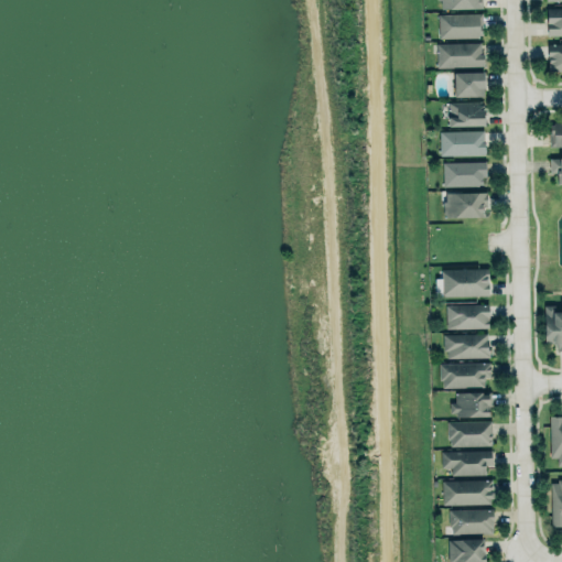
[(442,0),(442,9),(484,8),(484,0),(442,0)]
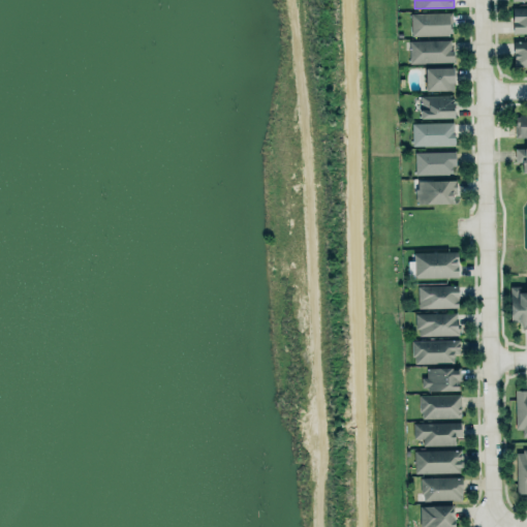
[(526,7),(514,8),(515,33),(526,32),(526,7)]
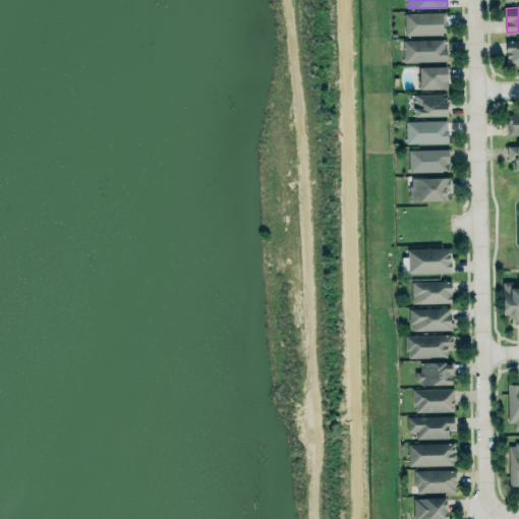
[(406,13),(447,12),(448,33),(443,33),(443,35),(406,36),(406,13)]
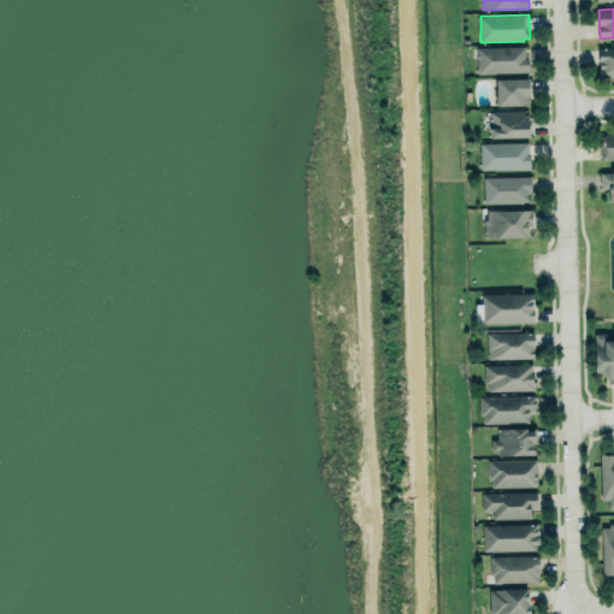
[(479,48),(527,47),(527,59),(530,59),(530,69),(529,69),(529,72),(491,72),(490,74),(479,75),(479,48)]
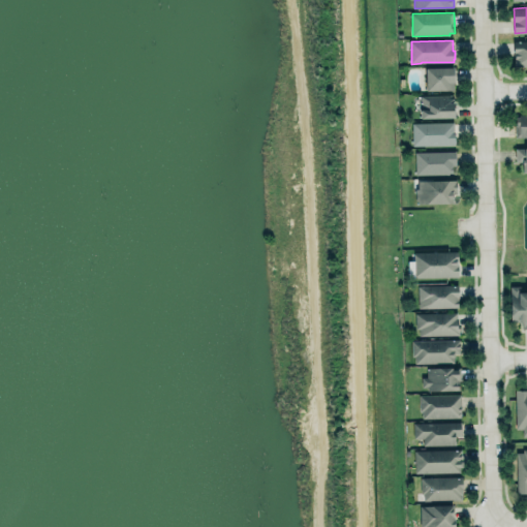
[(526,41),(515,42),(515,67),(526,66),(526,41)]
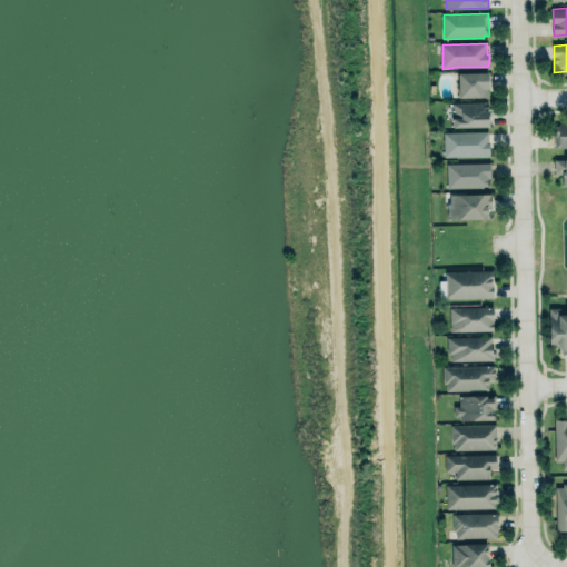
[(459,72),(489,71),(490,88),(489,88),(489,96),(459,97),(459,72)]
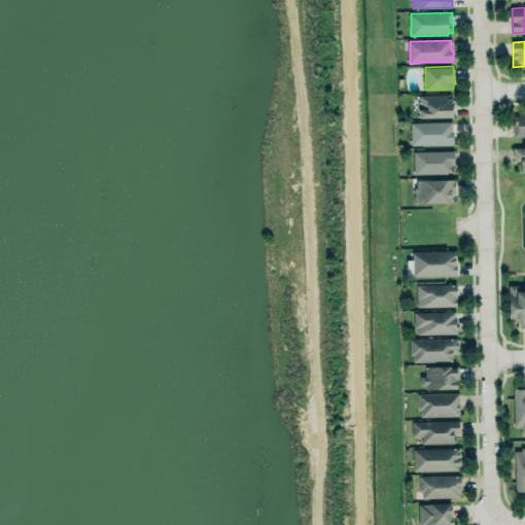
[(419,96),(450,95),(450,98),(452,98),(452,101),(454,101),(454,117),(419,117),(419,96)]
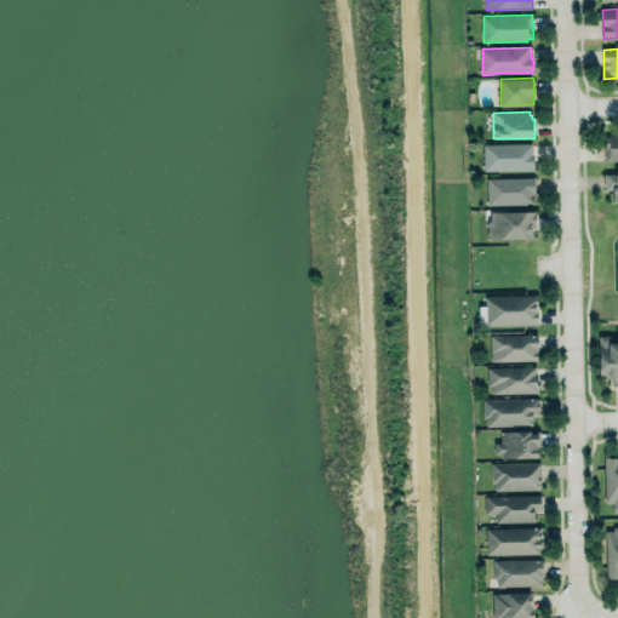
[(606,162),(617,161),(617,136),(605,137),(606,162)]
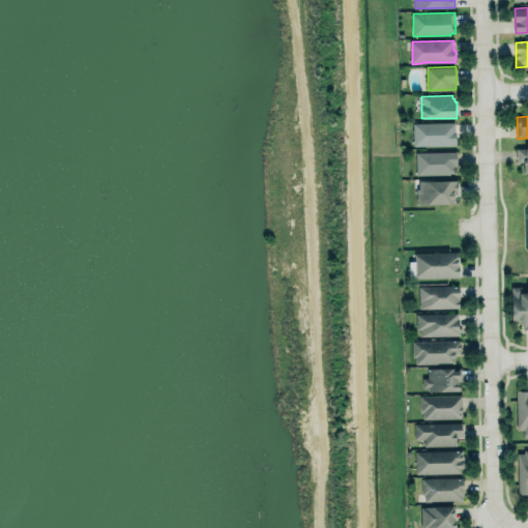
[(414,123),(456,123),(456,134),(457,134),(457,146),(414,146),(414,123)]
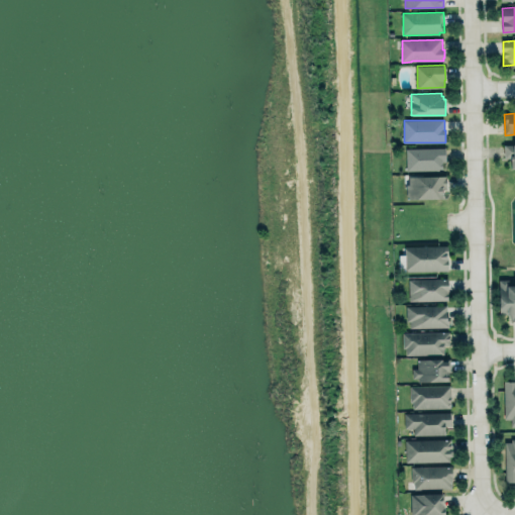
[(505,145),(513,145),(513,143),(514,143),(514,168),(512,168),(512,159),(505,159),(505,145)]
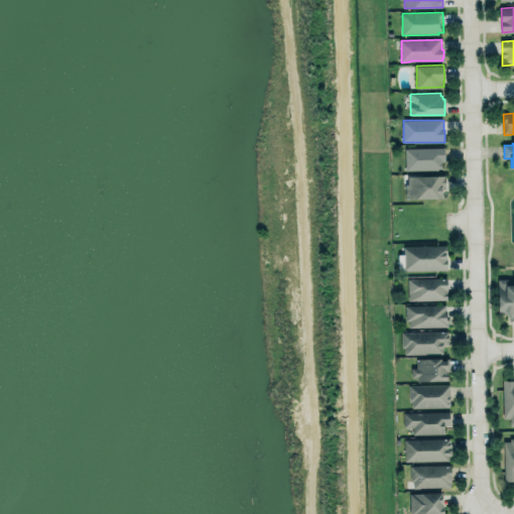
[(406,148),(445,147),(445,160),(442,161),(442,169),(438,169),(438,170),(406,171),(406,148)]
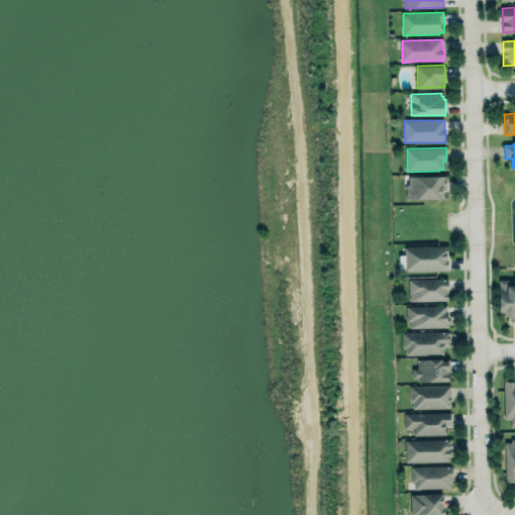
[(445,177),(408,178),(408,200),(446,199),(445,177)]
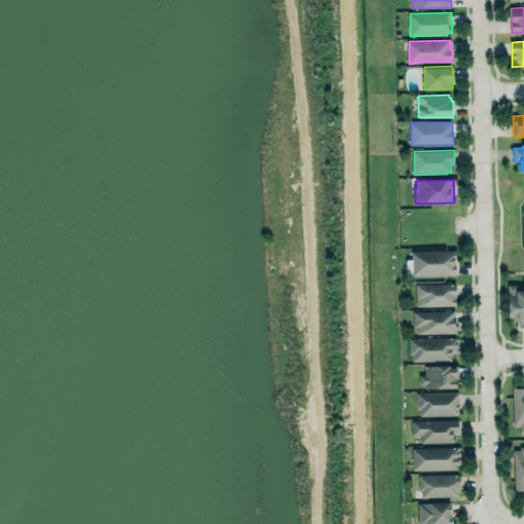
[(412,252),(413,277),(457,275),(456,251),(412,252)]
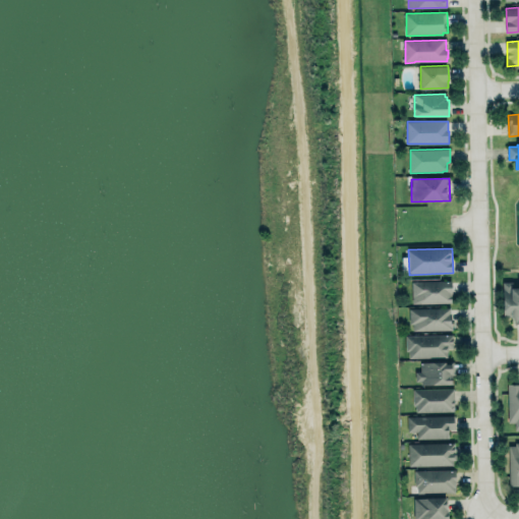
[(412,283),(413,305),(453,303),(452,282),(412,283)]
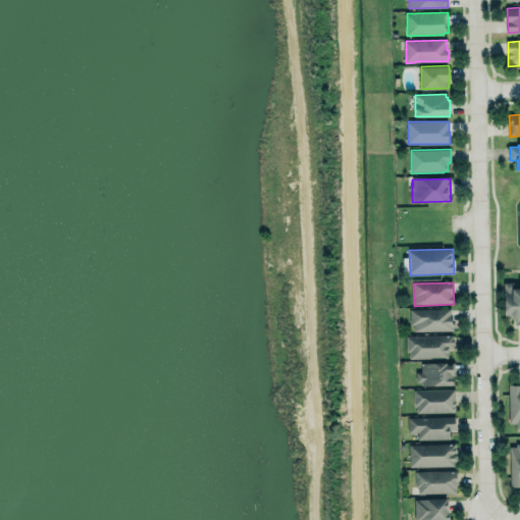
[(505,282),(515,282),(515,288),(519,288),(519,324),(517,324),(517,317),(505,318),(505,282)]
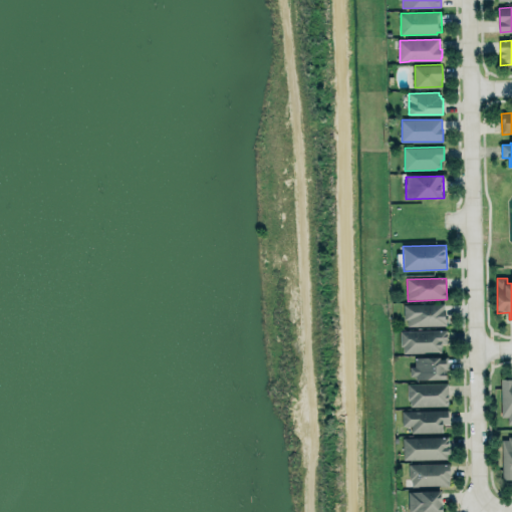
[(447,326),(446,304),(405,305),(406,328),(447,326)]
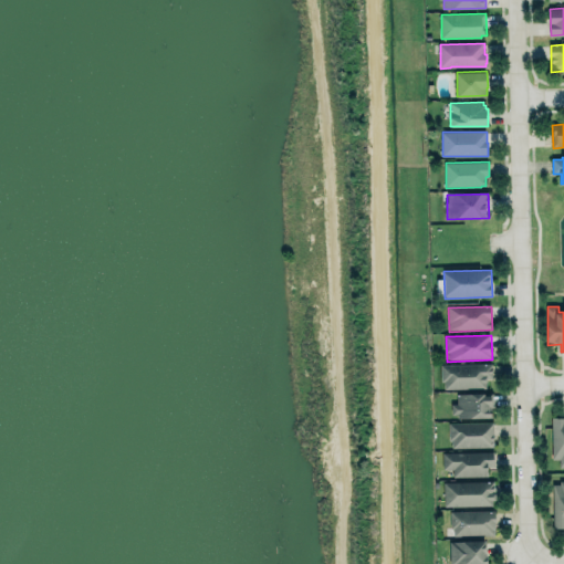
[(441,365),(493,364),(493,378),(487,378),(487,388),(445,389),(445,383),(441,383),(441,365)]
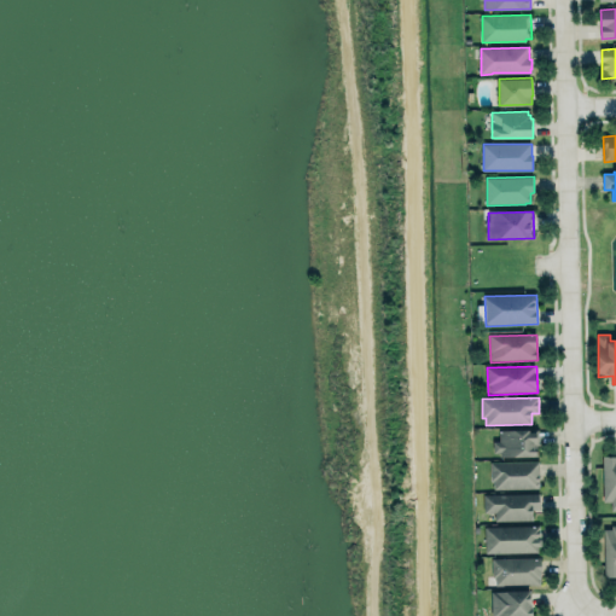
[(539,430),(500,430),(500,441),(494,442),(494,454),(500,454),(500,458),(538,457),(538,454),(536,454),(536,448),(536,446),(539,446),(539,430)]
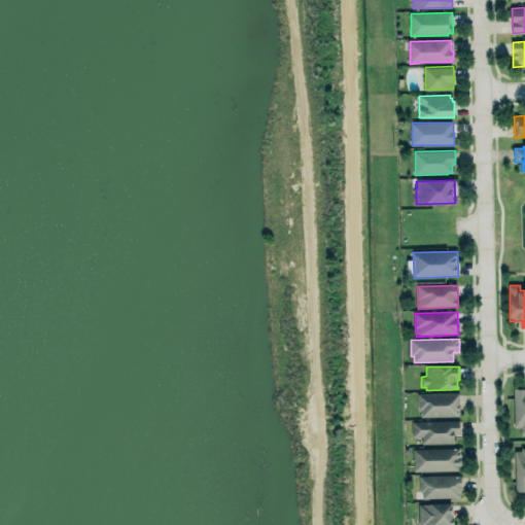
[(524,436),(522,436),(522,428),(515,428),(515,388),(524,388),(524,436)]
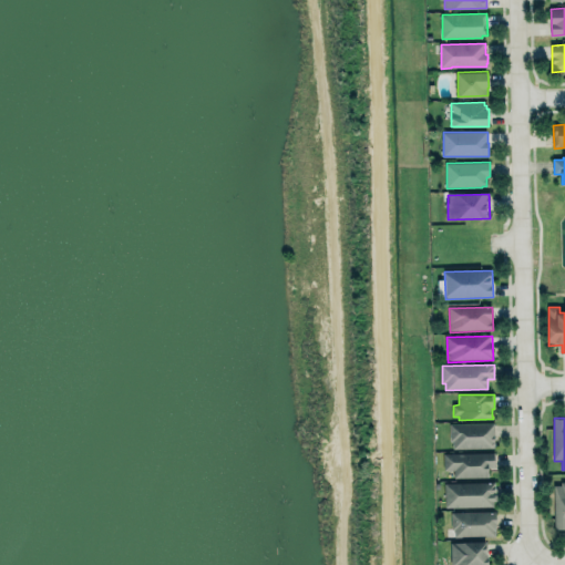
[(449,423),(494,422),(494,449),(452,449),(452,439),(449,438),(449,423)]
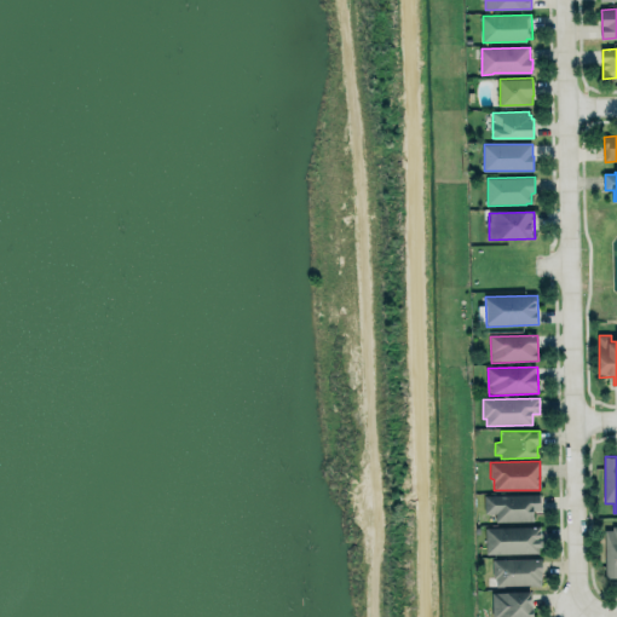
[(484,495),(542,494),(542,512),(536,512),(536,523),(496,524),(495,517),(485,517),(484,495)]
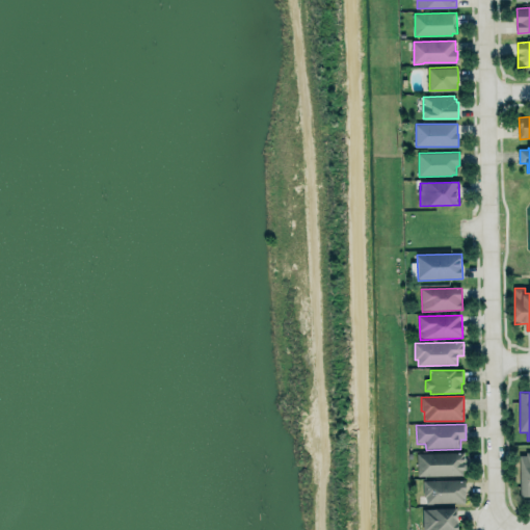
[(529,453),(520,454),(521,497),(529,496),(529,453)]
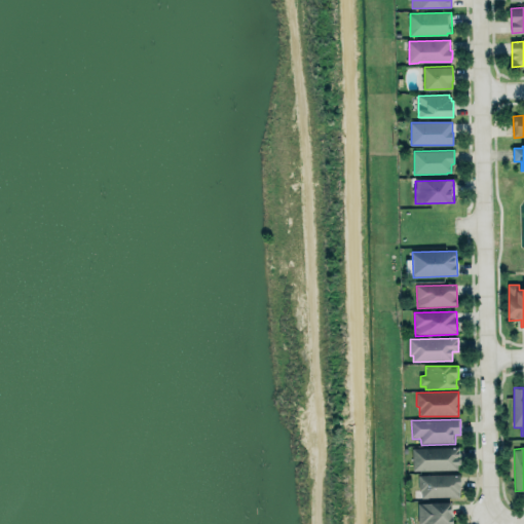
[(413,472),(460,471),(460,449),(413,449),(413,472)]
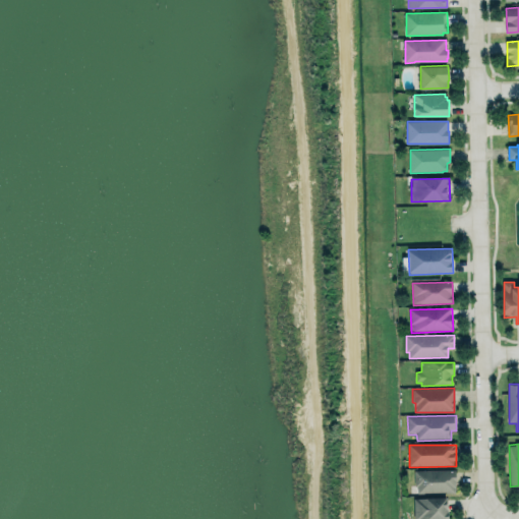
[(413,470),(456,469),(457,494),(417,495),(416,487),(414,487),(413,470)]
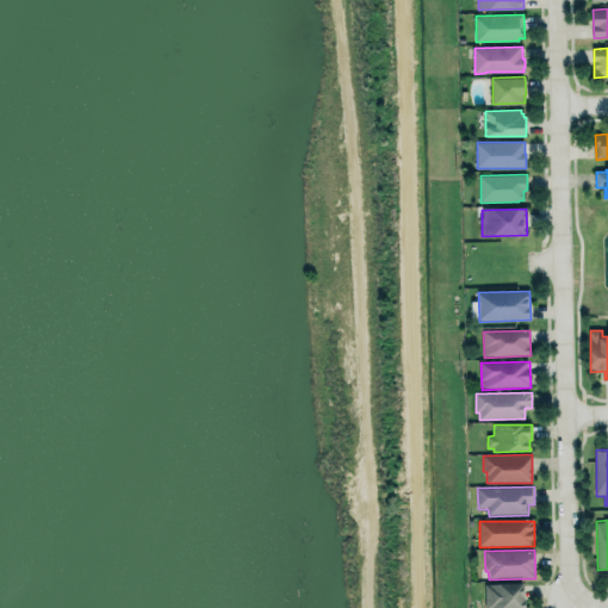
[(485,585),(485,607),(525,607),(525,584),(485,585)]
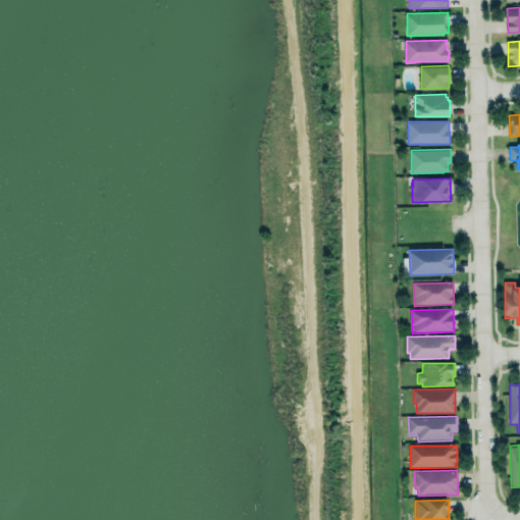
All buildings are outlined.
